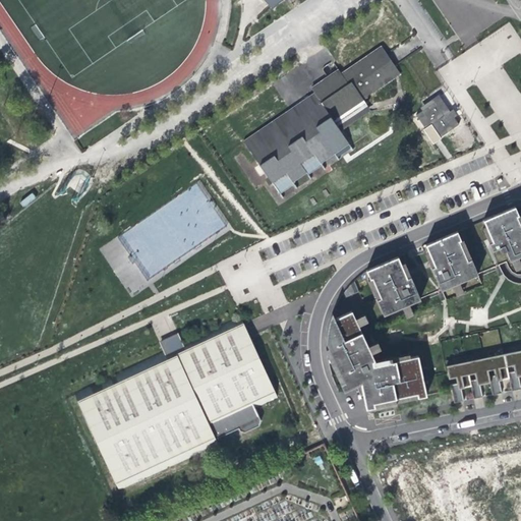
[(262,0),(261,1),(275,13),(281,7),(286,3),(288,5),(294,0),(262,0)]
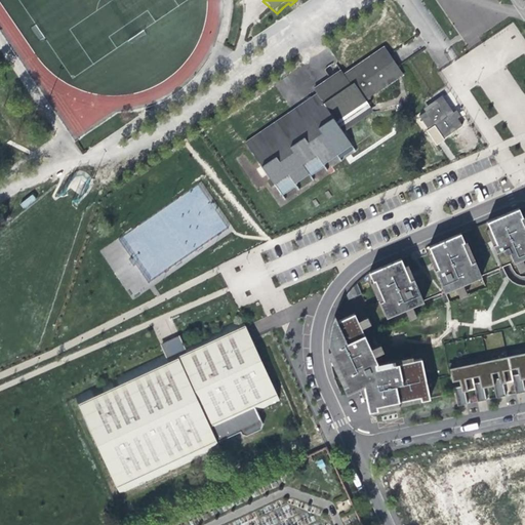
[(398,83),(406,78),(394,61),(388,50),(351,75),(346,79),(342,75),(315,93),(318,97),(246,146),(283,199),(296,189),(295,187),(310,177),(311,179),(325,169),(324,167),(346,153),(353,148),(345,135),(372,118),(364,107),(398,83)]
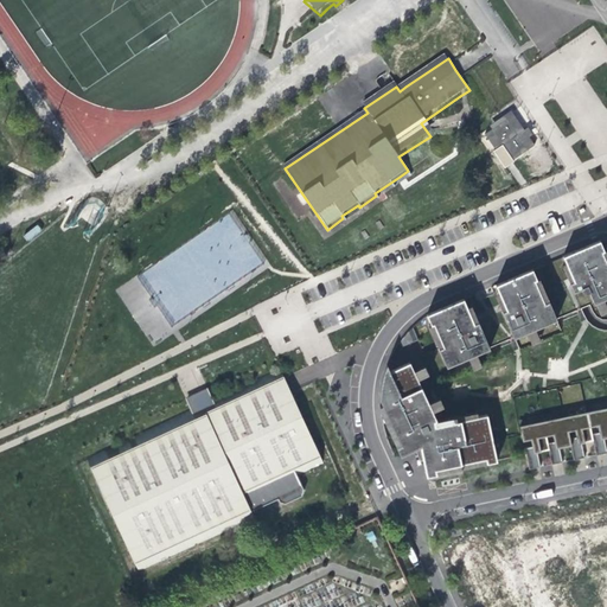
[(512,110),(481,132),(505,166),(536,145),(512,110)]
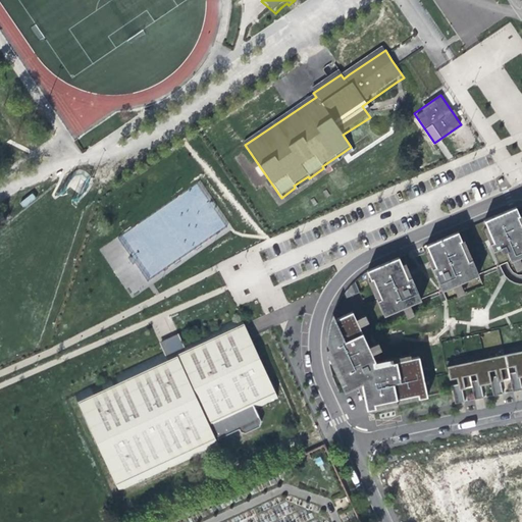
[(521,215),(520,217),(516,208),(484,221),(488,228),(484,230),(488,240),(490,244),(494,253),(505,248),(512,262),(513,262),(517,271),(521,268),(521,263),(520,259),(521,257),(521,215)]
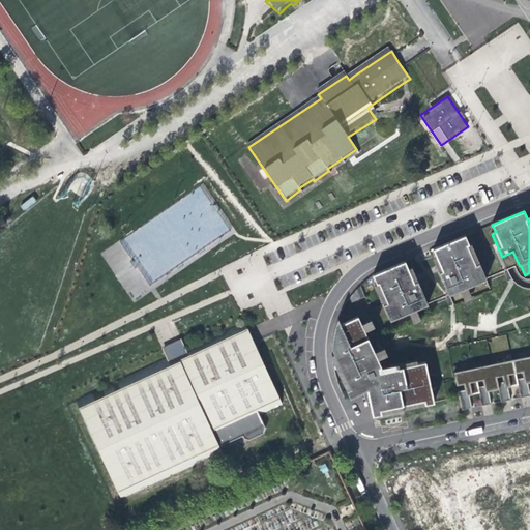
[(470,245),(466,236),(434,249),(437,257),(434,259),(440,273),(449,296),(487,281),(486,277),(480,264),(472,244),(470,245)]
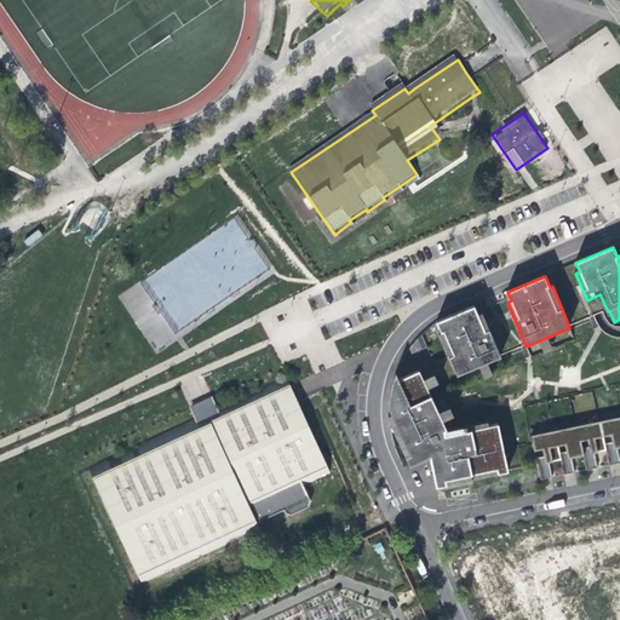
[(478,315),(475,306),(437,322),(442,333),(440,334),(449,357),(458,375),(480,366),(488,363),(501,357),(489,329),(483,314),(478,315)]
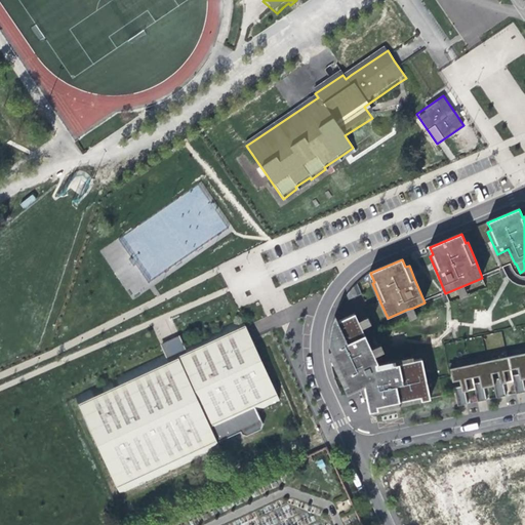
[(364,333),(362,329),(372,324),(368,318),(359,322),(355,314),(338,322),(336,317),(334,321),(332,325),(330,334),(330,339),(329,346),(332,351),(330,352),(330,357),(344,387),(348,394),(360,389),(362,393),(364,399),(367,399),(370,411),(378,410),(402,405),(421,400),(431,399),(428,381),(425,372),(422,359),(414,361),(413,357),(397,360),(378,364),(375,356),(385,352),(381,345),(371,349),(364,333)]
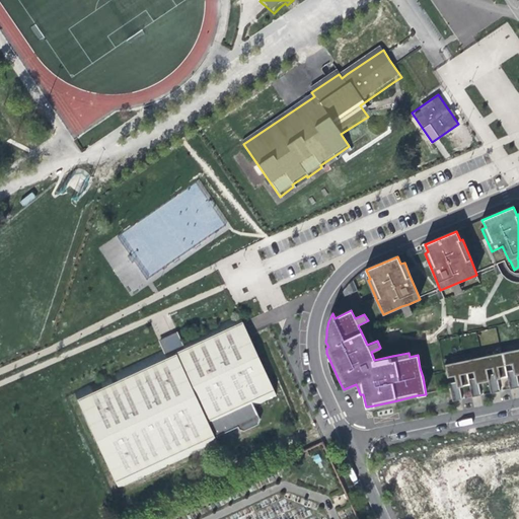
[(164,350),(75,391),(119,489),(219,443),(215,436),(227,430),(228,433),(233,435),(246,429),(249,424),(243,412),(278,395),(249,336),(246,328),(240,314),(183,341),(179,334),(176,332),(162,339),(161,342),(164,350)]
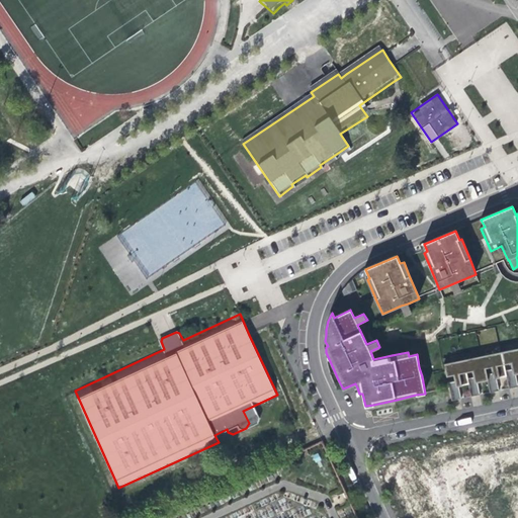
[(517,348),(501,352),(506,376),(516,374),(517,373),(517,348)]
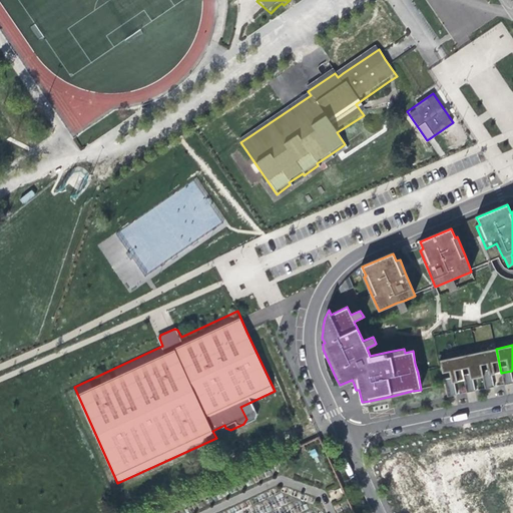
[(501,373),(496,349),(478,353),(483,377),(492,375),(494,375),(501,373)]
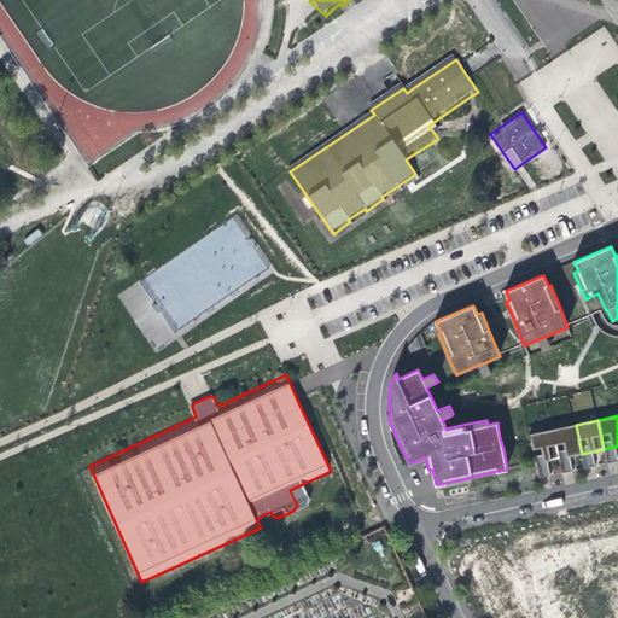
[(576,425),(553,430),(559,459),(571,456),(572,456),(582,454),(576,425)]
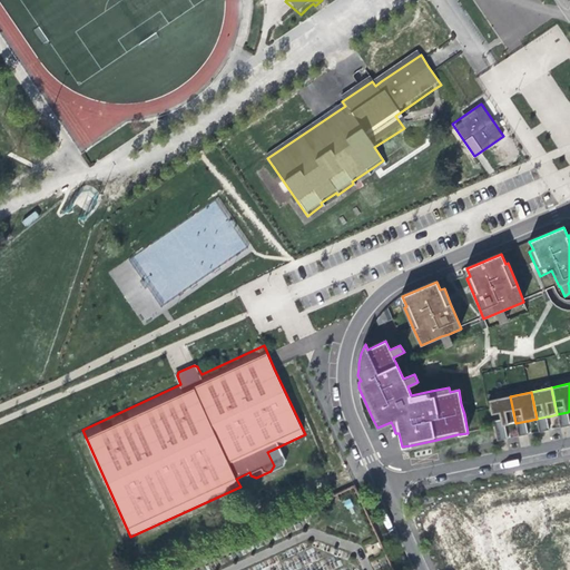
[(516,423),(510,396),(489,401),(490,409),(491,415),(499,413),(502,426),(505,425),(508,425),(516,423)]
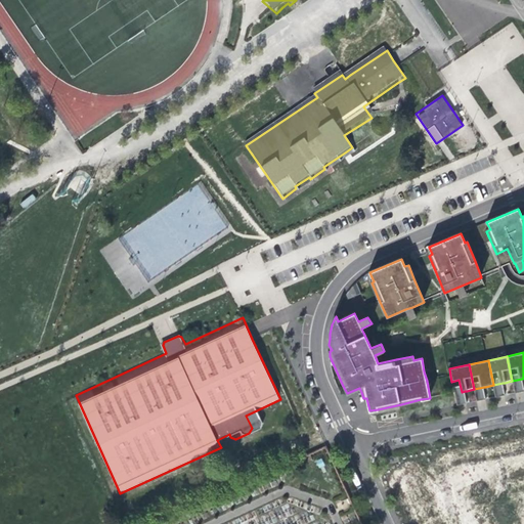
[(523,391),(523,387),(522,379),(512,381),(514,394),(520,393),(523,391)]
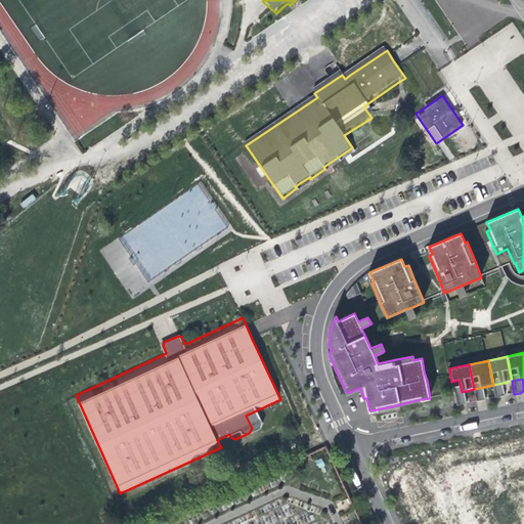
[(503,383),(493,385),(495,398),(500,397),(506,396),(503,383)]
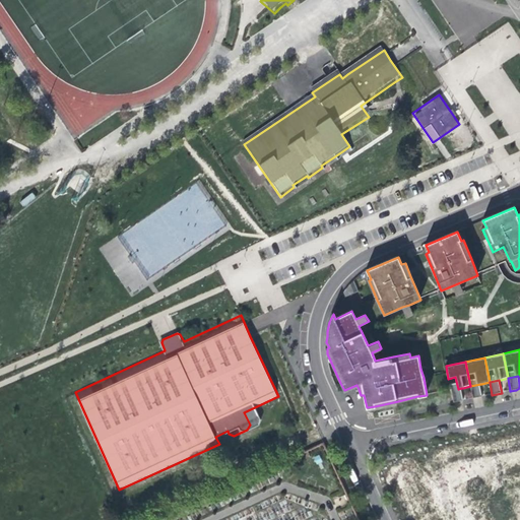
[(482,397),(480,384),(470,386),(473,399),(478,398),(482,397)]
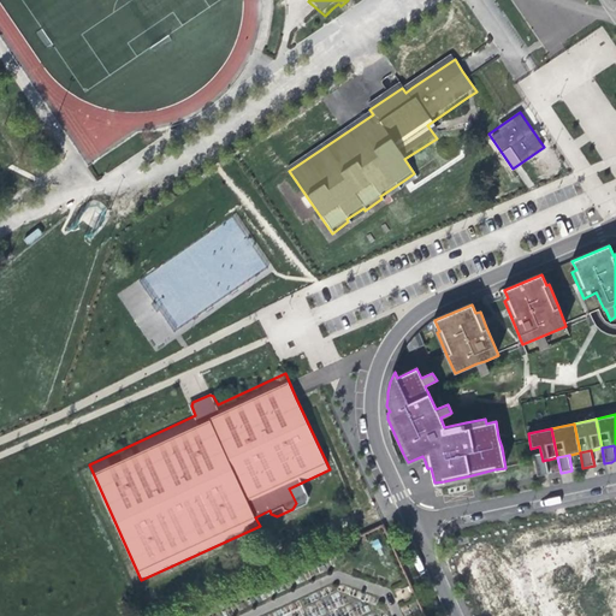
[(549,475),(546,460),(543,461),(534,462),(537,478),(543,477),(549,475)]
